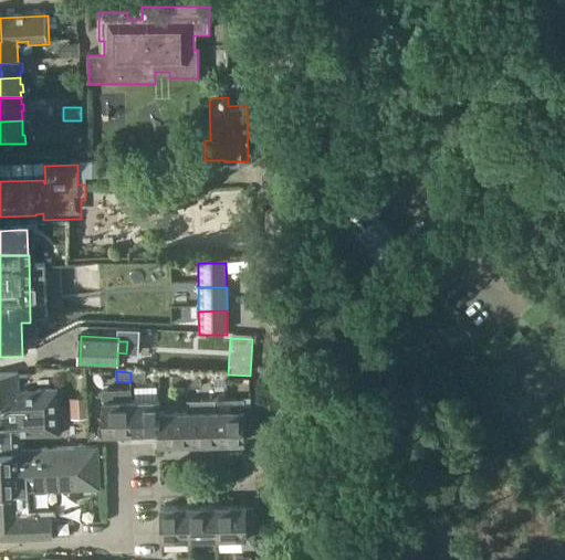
[(131,372),(131,382),(145,382),(145,372),(131,372)]
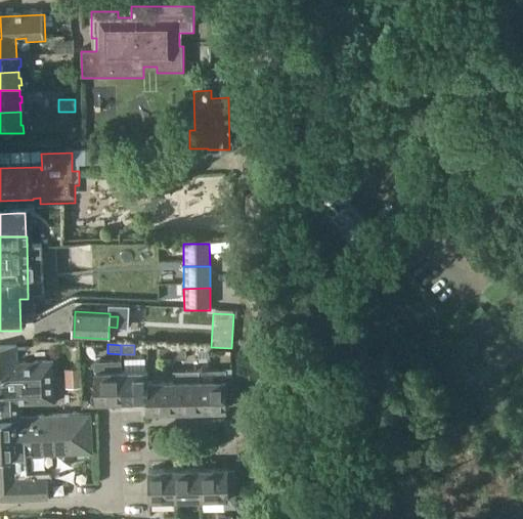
[(53,384),(52,365),(17,366),(17,350),(0,350),(0,382),(31,381),(31,385),(53,384)]
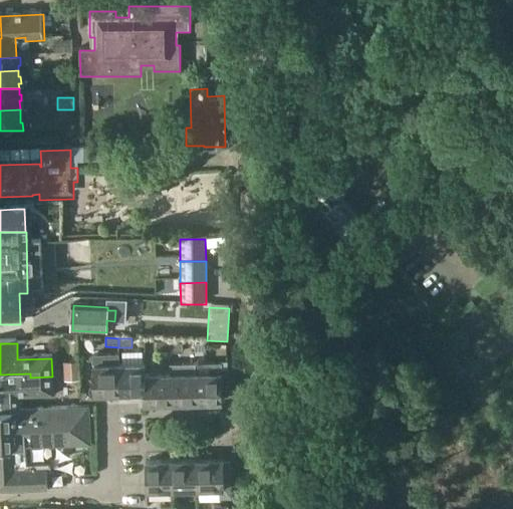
[(170,353),(170,344),(157,344),(157,352),(170,353)]
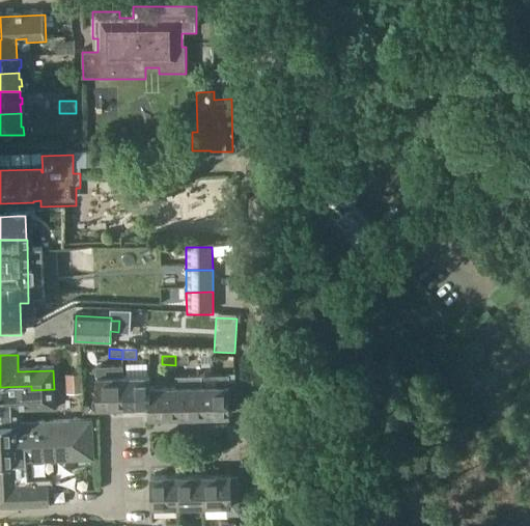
[(189,357),(175,356),(175,365),(188,366),(189,357)]
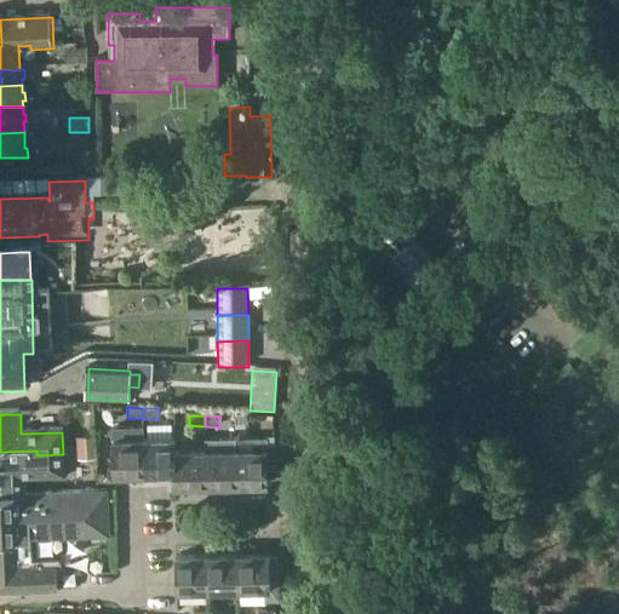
[(113,478),(144,477),(143,443),(143,431),(112,432),(113,478)]
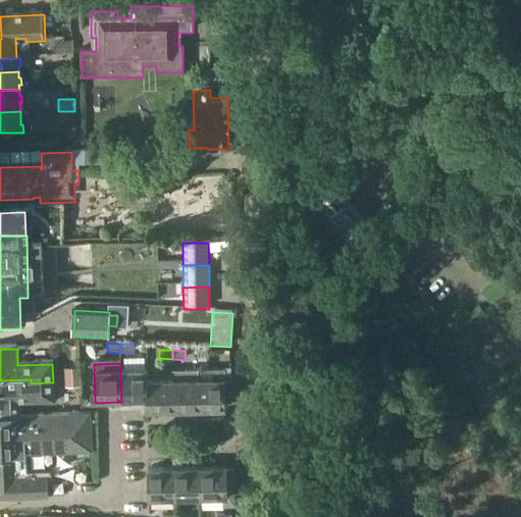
[(64,372),(65,381),(79,380),(79,371),(64,372)]
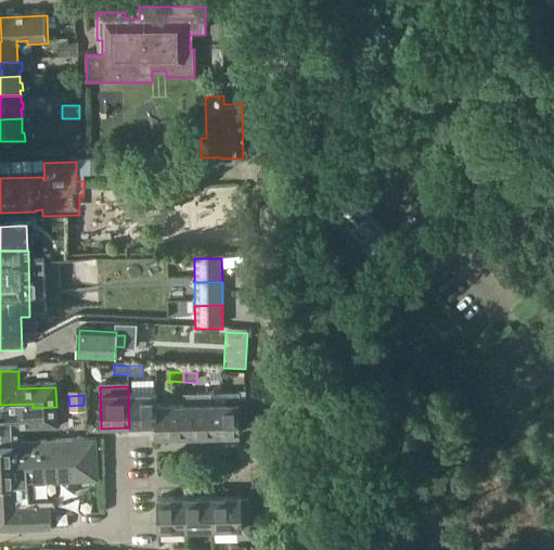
[(129,427),(155,427),(156,427),(156,408),(157,408),(156,396),(128,397),(129,427)]
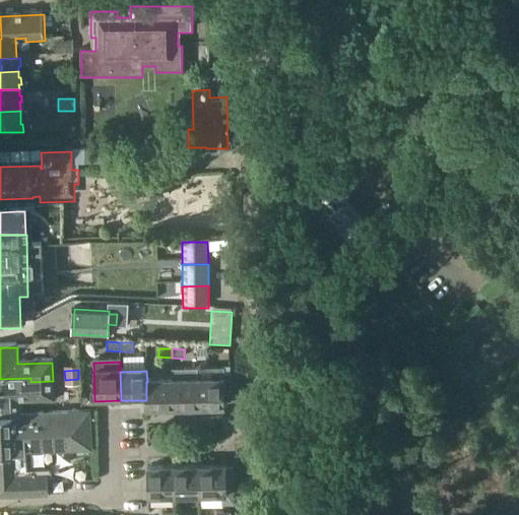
[(172,381),(172,410),(198,409),(197,371),(187,372),(187,381),(172,381)]
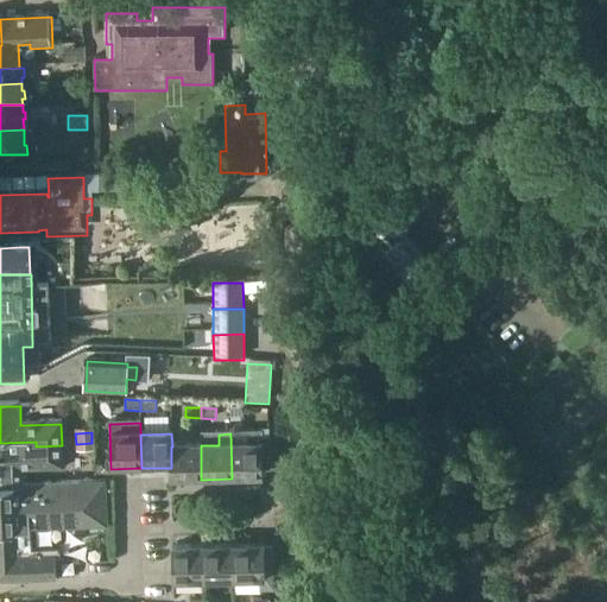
[(231,433),(232,479),(263,477),(263,463),(269,463),(269,439),(261,439),(261,433),(231,433)]
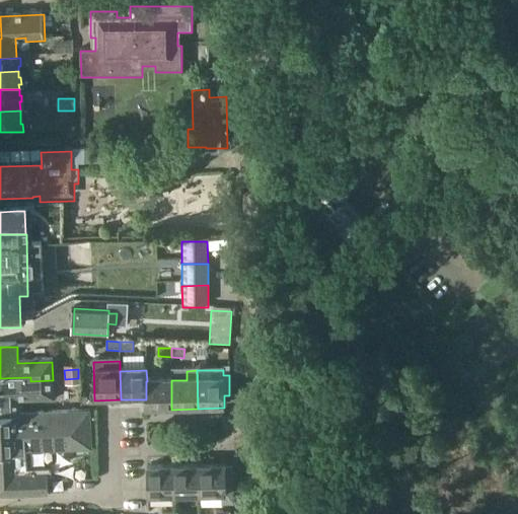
[(54,404),(53,380),(30,381),(30,377),(0,378),(0,418),(20,417),(19,406),(54,404)]
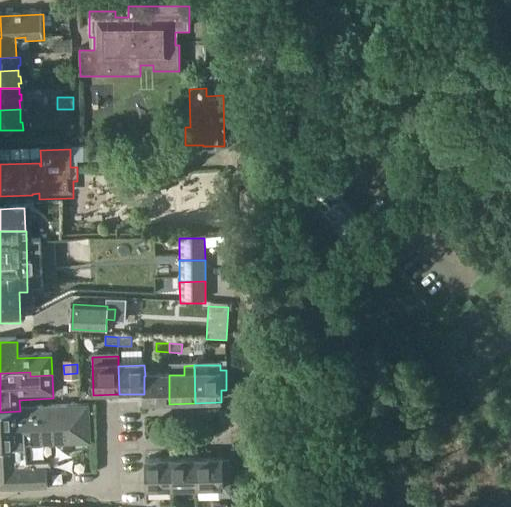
[(77,373),(64,374),(64,383),(78,383),(77,373)]
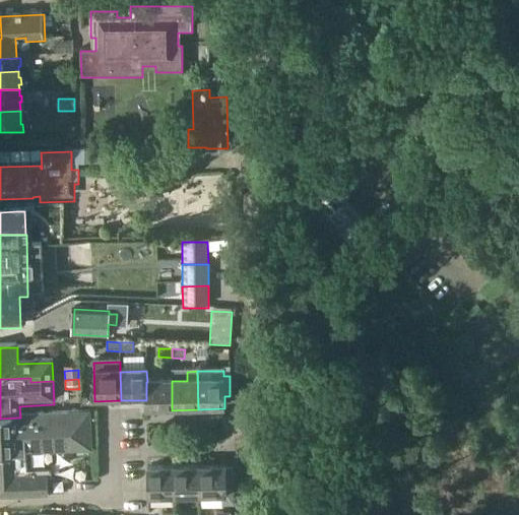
[(145,400),(146,410),(172,410),(172,381),(147,382),(146,382),(146,400),(145,400)]
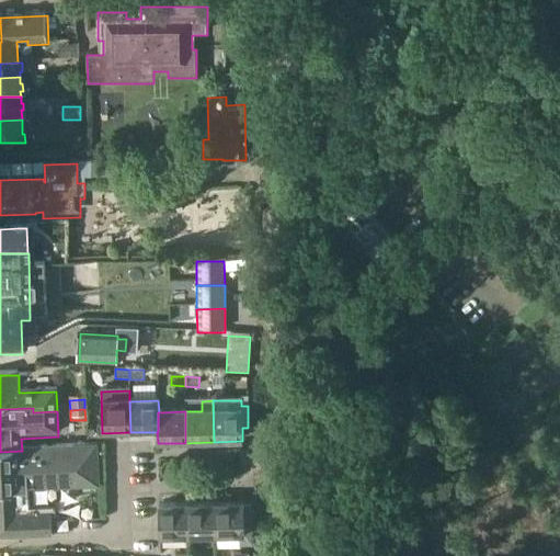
[(96,449),(22,451),(0,452),(0,492),(26,492),(99,490),(96,449)]
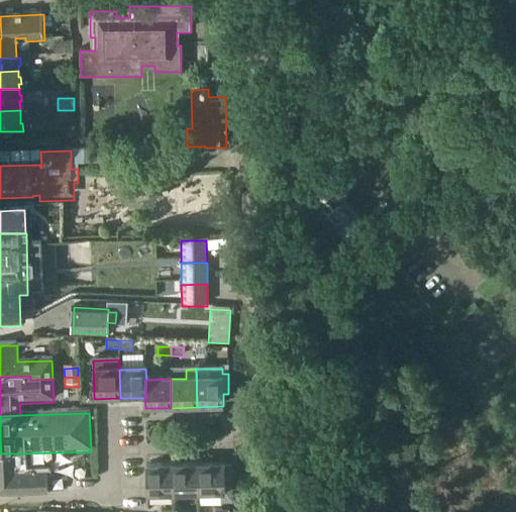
[(24,453),(0,453),(0,496),(46,495),(45,475),(25,475),(24,453)]
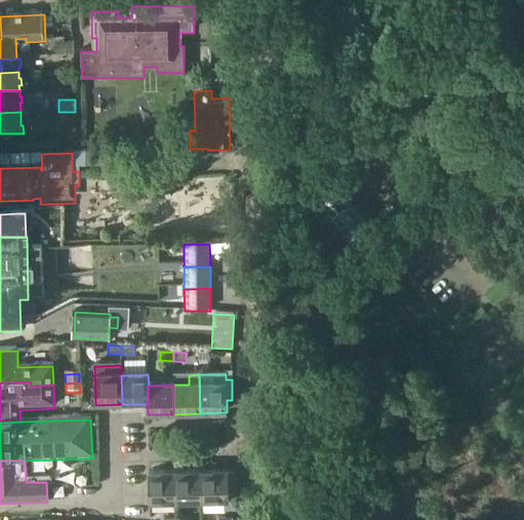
[(201,473),(202,502),(229,501),(228,472),(201,473)]
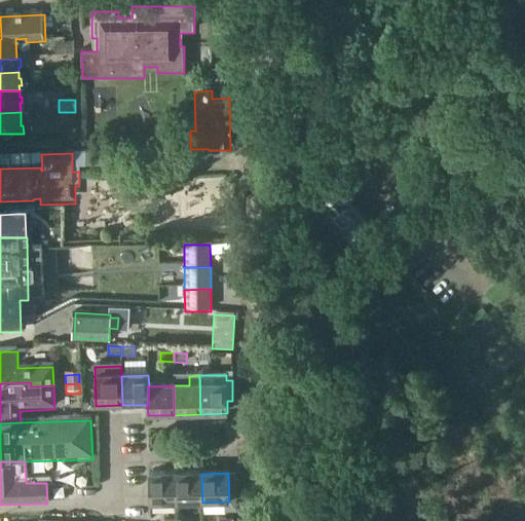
[(176,504),(202,503),(201,474),(176,475),(176,504)]
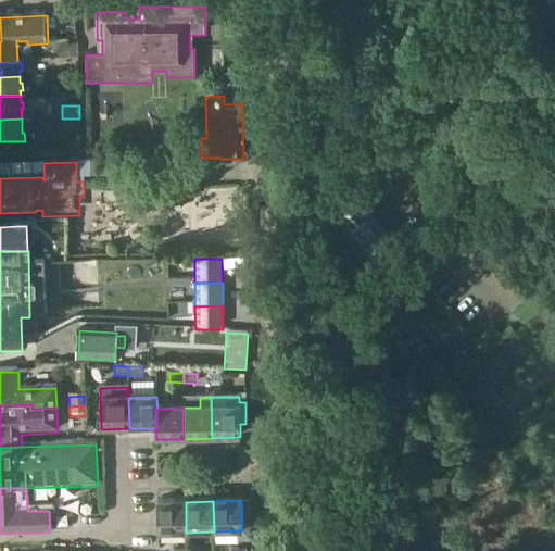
[(186,533),(186,502),(158,503),(158,534),(186,533)]
